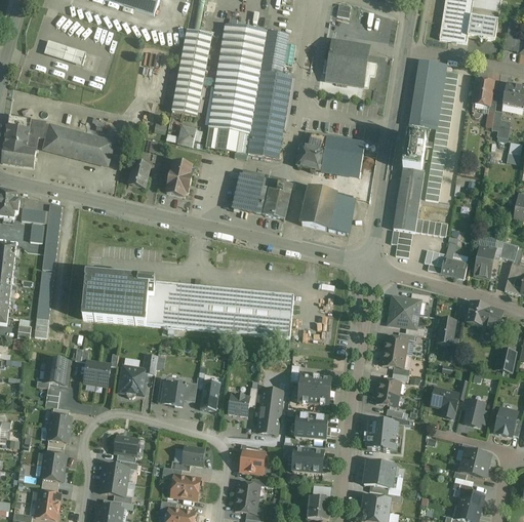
[(111,0),(153,13),(157,0),(111,0)]
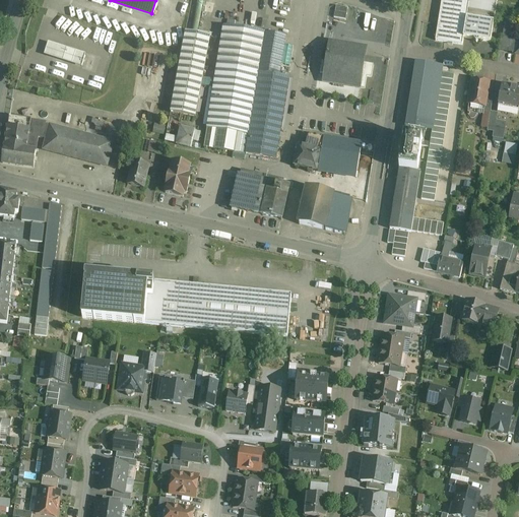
[(440,0),(435,39),(460,43),(461,37),(491,41),(497,0),(440,0)]
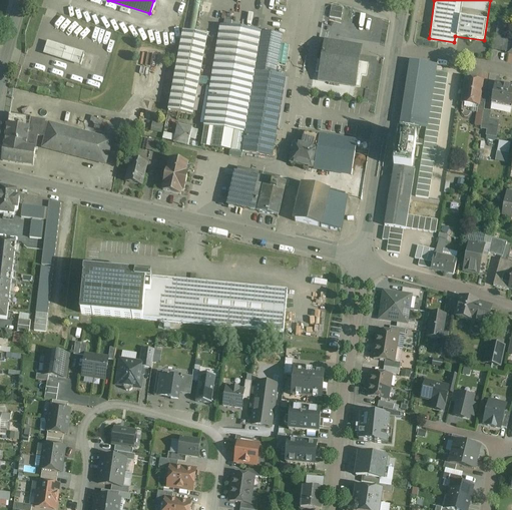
[(261,33),(219,26),(213,63),(254,70),(261,33)]
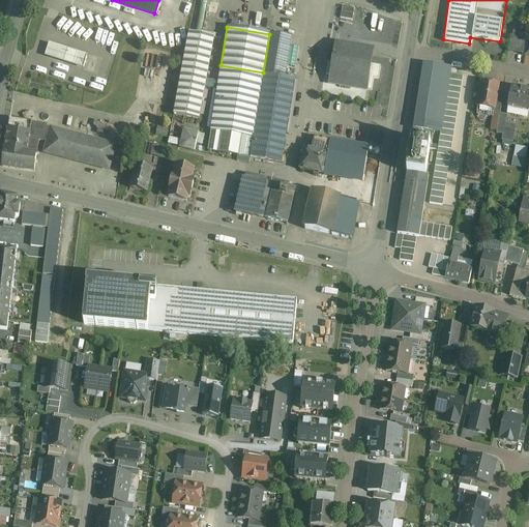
[(187,30),(173,112),(198,116),(213,34),(187,30)]
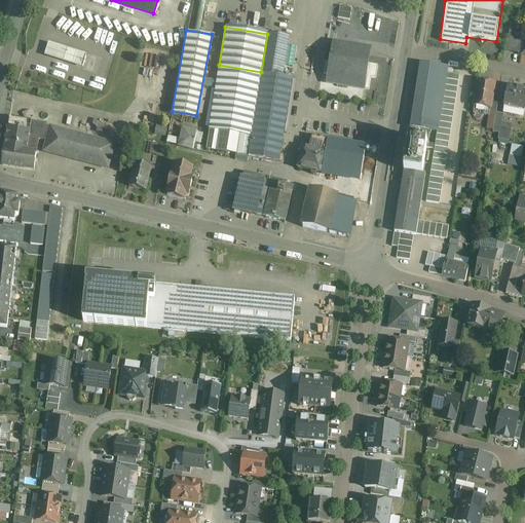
[(219,65),(218,65),(209,126),(219,128),(220,118),(232,120),(231,122),(240,123),(240,121),(252,123),(248,153),(278,158),(291,76),(280,75),(288,34),(267,31),(267,34),(261,72),(219,65)]
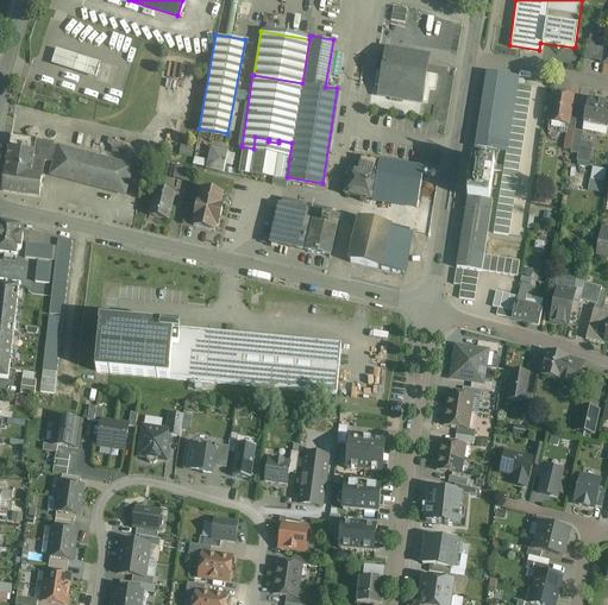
[(602,37),(588,36),(587,43),(585,43),(593,44),(590,57),(601,58),(603,45),(601,44),(602,37)]
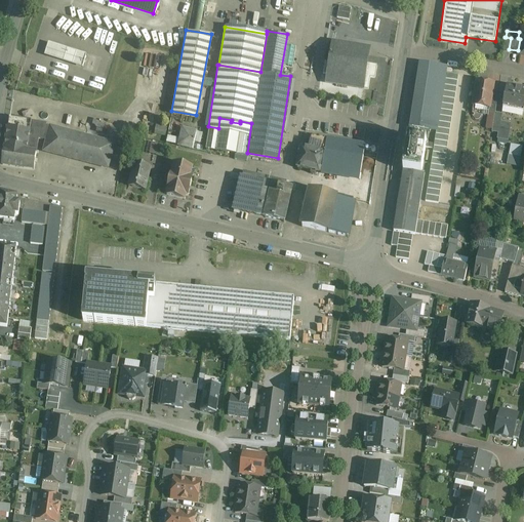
[(511,38),(505,37),(502,48),(509,49),(511,38)]
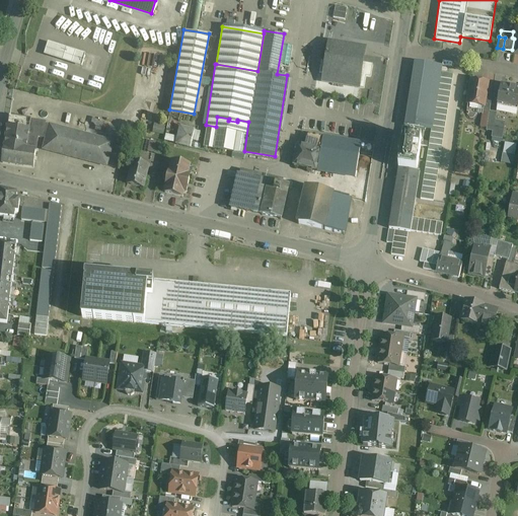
[(44,51),(62,57),(65,47),(47,41),(44,51)]
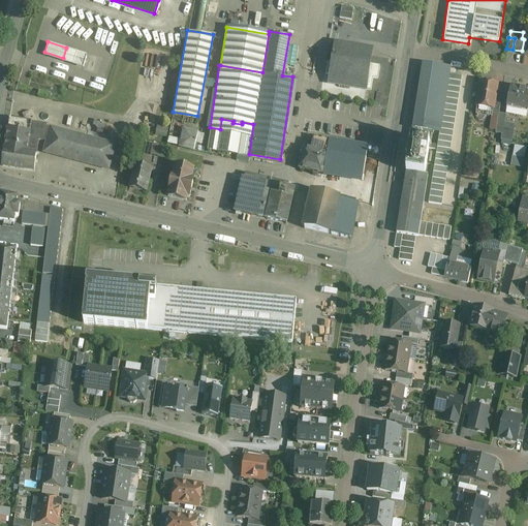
[(370,53),(334,47),(328,81),(365,87),(370,53)]
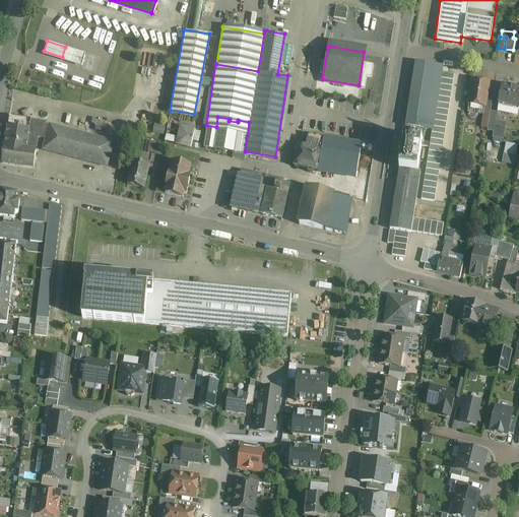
[(74,50),(65,47),(62,57),(71,59),(74,50)]
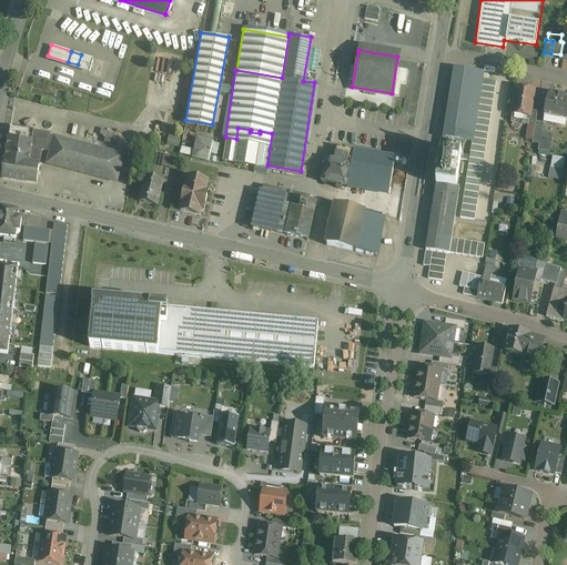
[(81,54),(78,64),(88,68),(91,58),(81,54)]
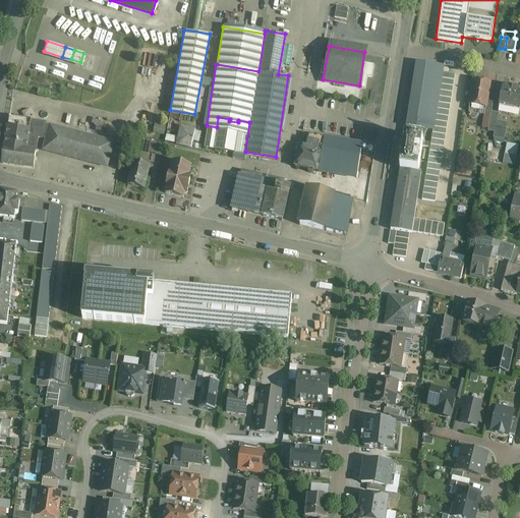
[(436,63),(415,59),(405,124),(425,127),(436,63)]
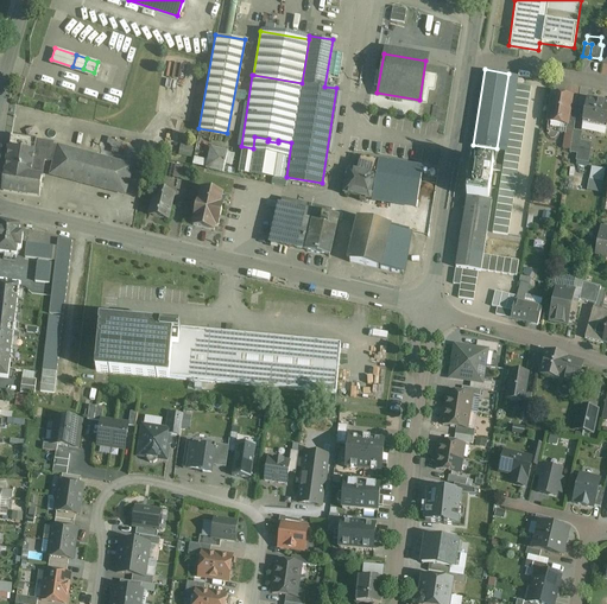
[(570,95),(551,93),(547,120),(566,122),(568,108),(570,95)]
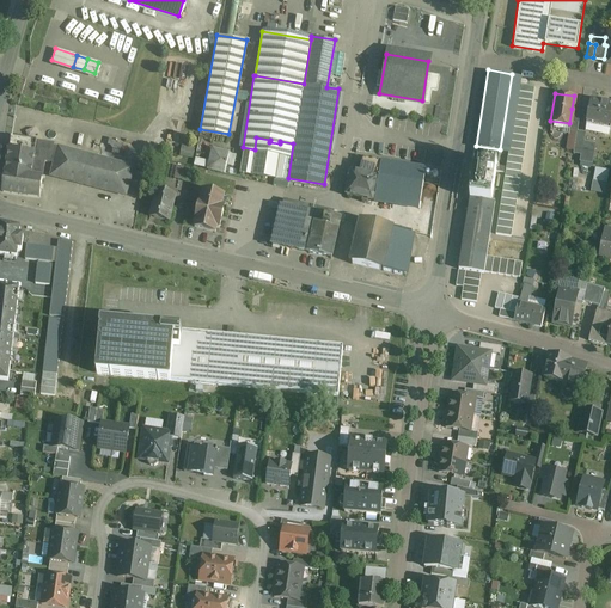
[(610,117),(610,100),(590,97),(586,120),(610,124),(610,117)]
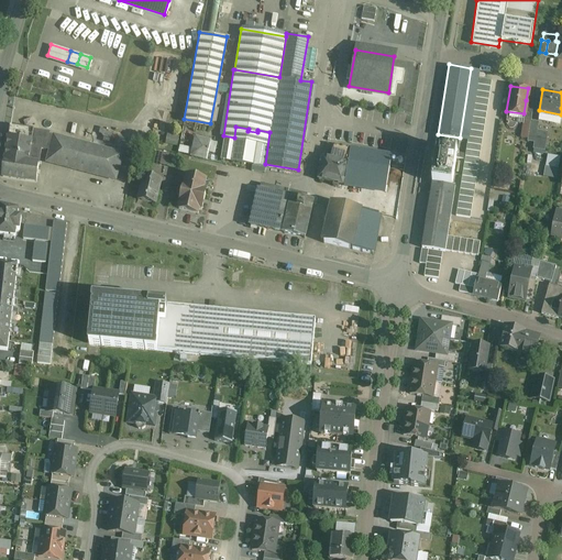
[(41,94),(39,99),(52,102),(53,97),(45,95),(41,94)]
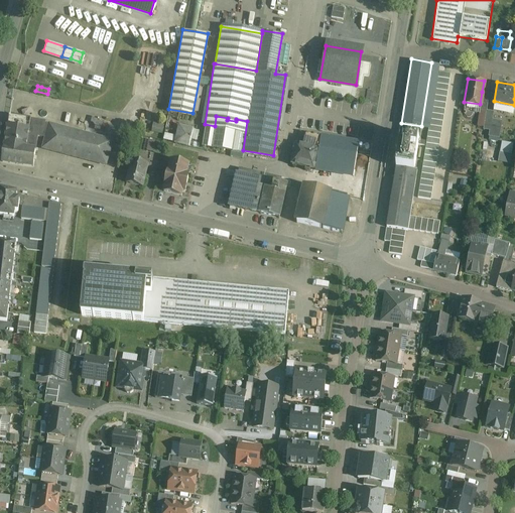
[(488,93),(482,92),(480,104),(479,109),(485,110),(485,109),(486,109),(488,93)]
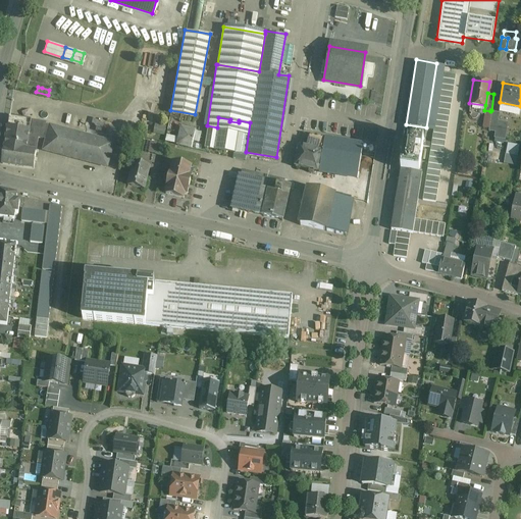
[(490,111),(484,110),(481,125),(488,126),(490,111)]
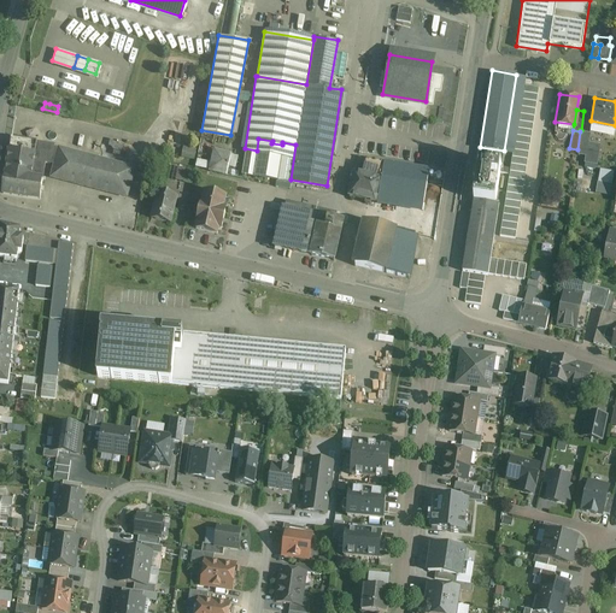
[(599,143),(588,141),(590,131),(581,130),(580,130),(580,131),(578,149),(576,152),(585,153),(584,160),(596,161),(599,143)]
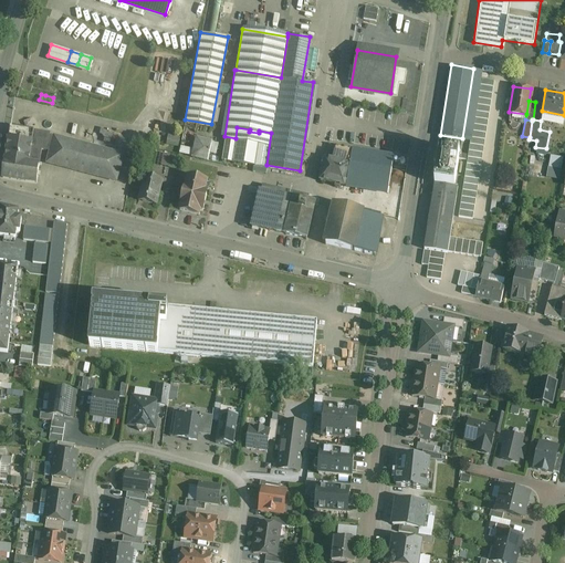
[(49,131),(9,125),(8,136),(7,137),(8,137),(6,147),(6,148),(4,157),(4,158),(2,174),(1,174),(1,175),(2,175),(9,176),(10,176),(17,177),(18,177),(24,178),(25,178),(35,179),(41,147),(45,148),(45,146),(49,133),(49,131)]
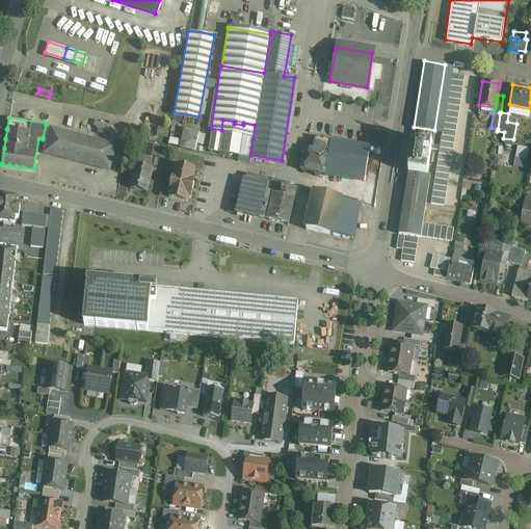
[(102,120),(94,118),(93,124),(95,125),(97,128),(97,131),(102,132),(104,124),(102,120)]
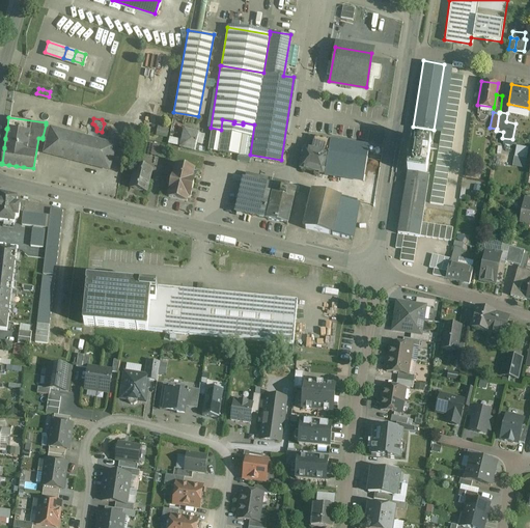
[(243,124),(233,123),(234,121),(222,119),(221,130),(211,128),(206,147),(250,155),(254,124),(243,122),(243,124)]
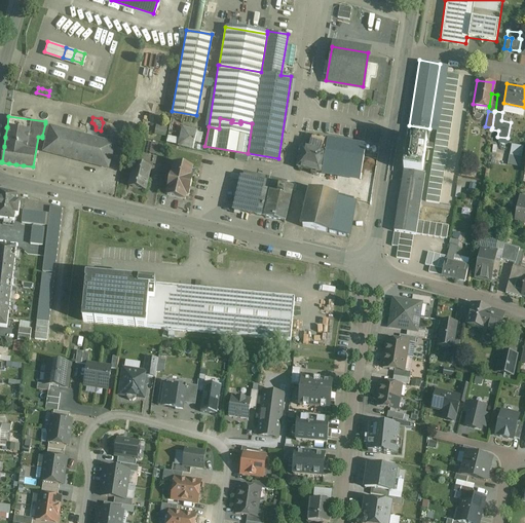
[(167,123),(156,120),(154,132),(165,134),(167,123)]
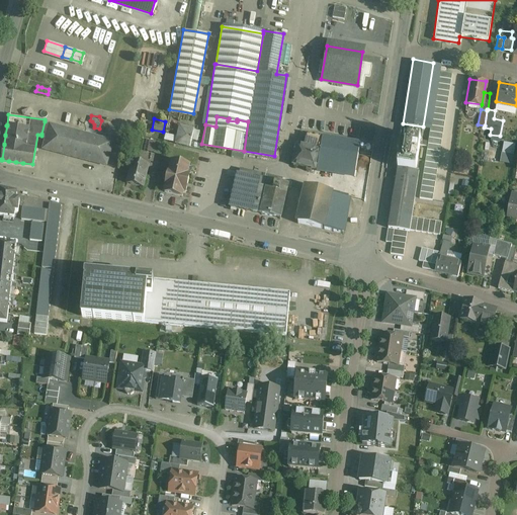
[(97,136),(45,121),(41,134),(46,135),(94,147),(97,136)]
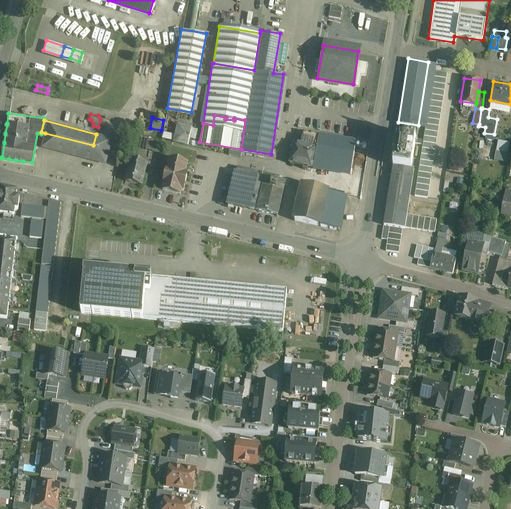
[(191,125),(176,122),(172,140),(187,143),(191,125)]
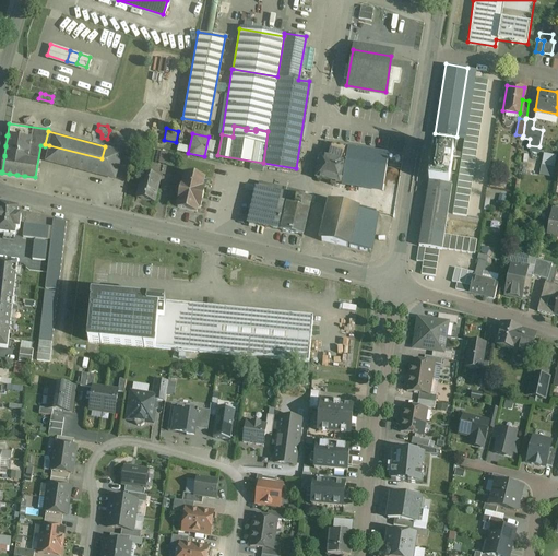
[(347,144),(331,142),(328,156),(344,161),(347,144)]
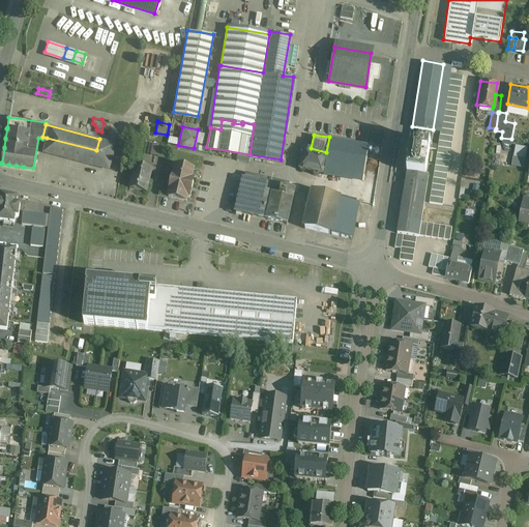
[(368,144),(329,137),(326,152),(324,166),(363,172),(368,144)]
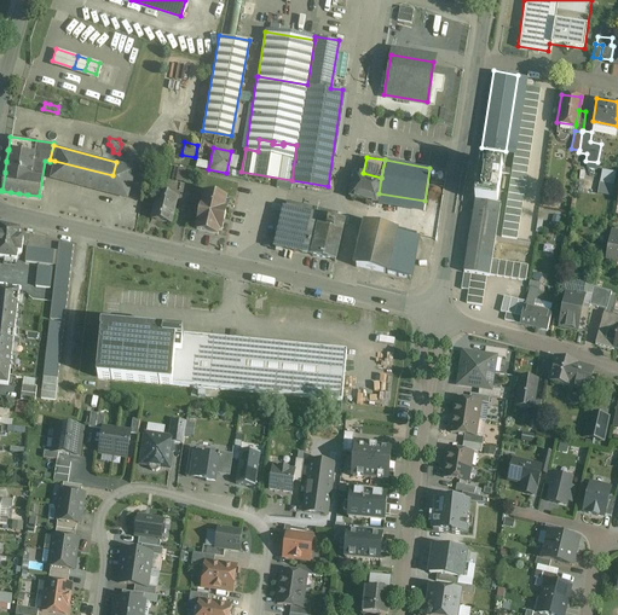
[(113,175),(55,161),(51,175),(109,190),(113,175)]
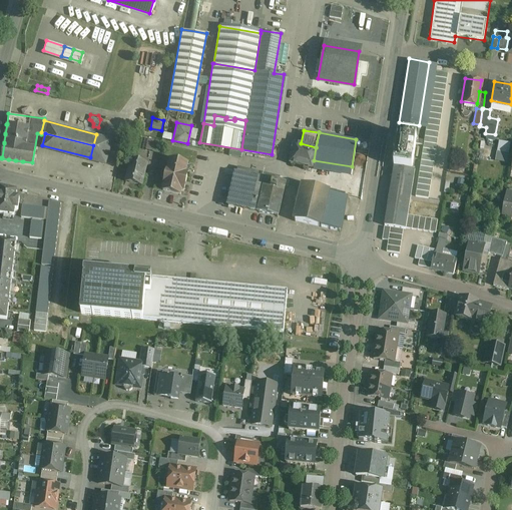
[(398,133),(384,223),(405,226),(414,166),(411,166),(416,136),(398,133)]
